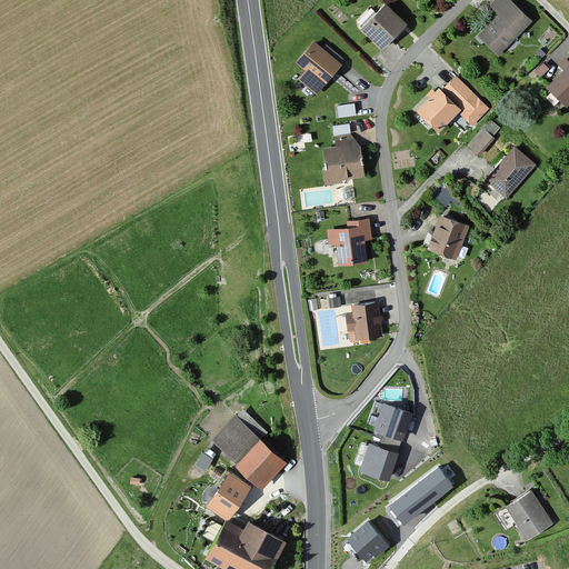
[(497,55),(532,19),(512,0),(496,0),(490,6),(500,16),(479,36),(497,55)]
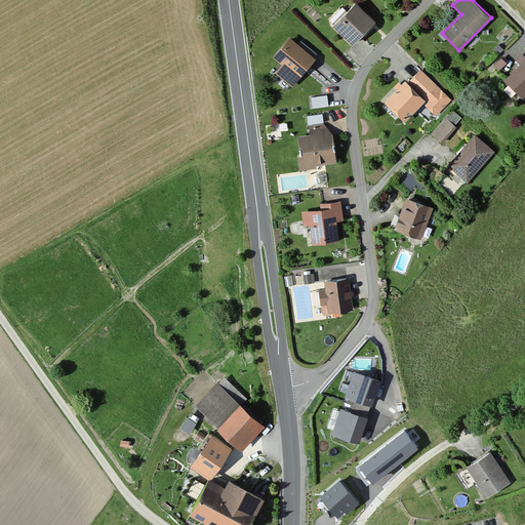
[(374,22),(356,3),(333,25),(352,43),(374,22)]
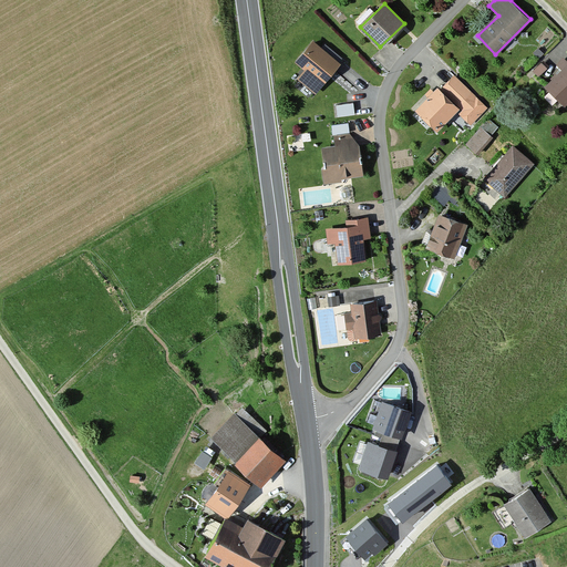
[(341,63),(312,40),(295,62),(305,70),(298,78),(317,93),(341,63)]
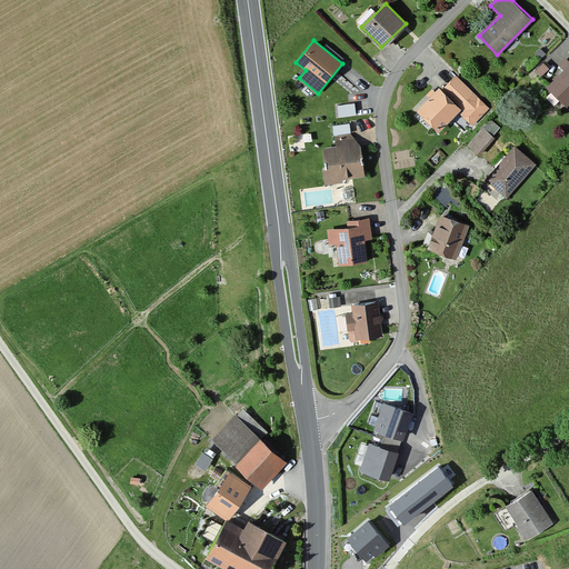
[(545,60),(536,68),(540,73),(550,66),(545,60)]
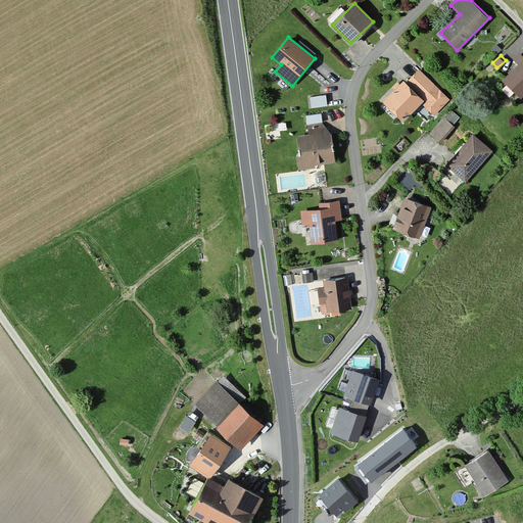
[(520,99),(522,95),(522,57),(502,82),(520,99)]
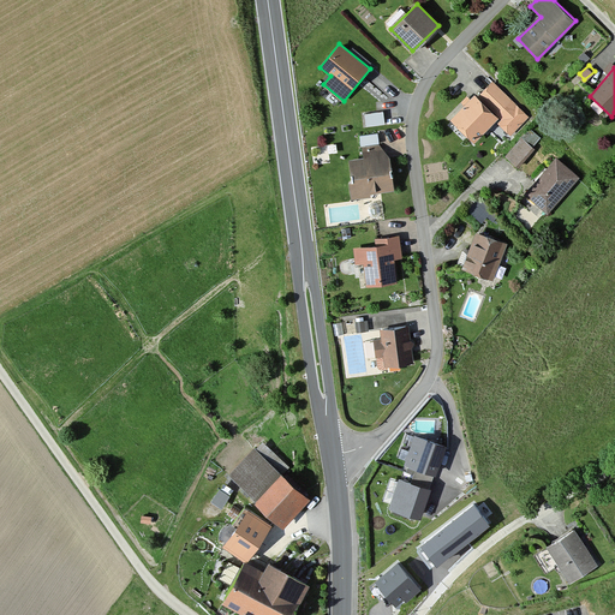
[(586,81),(593,88),(603,77),(596,70),(586,81)]
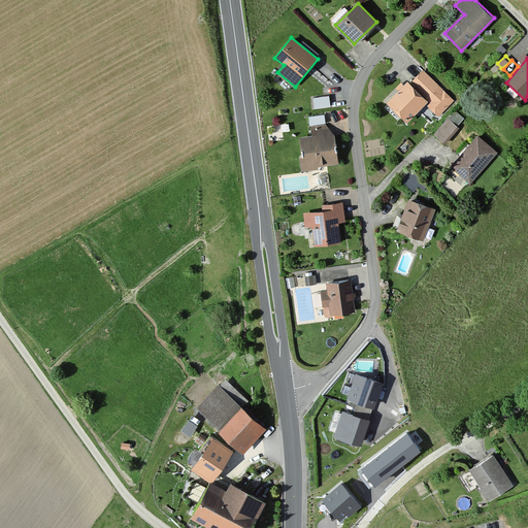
[(454,99),(422,66),(408,79),(427,99),(431,102),(427,105),(437,116),(454,99)]
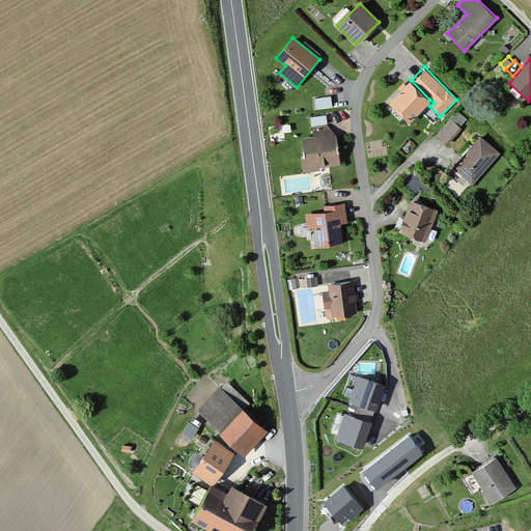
[(410,80),(388,102),(408,121),(429,100),(411,80),(410,80)]
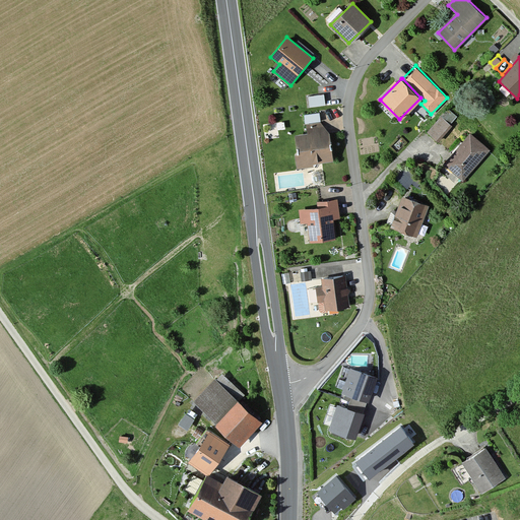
[(324,93),(308,95),(309,107),(325,105),(324,93)]
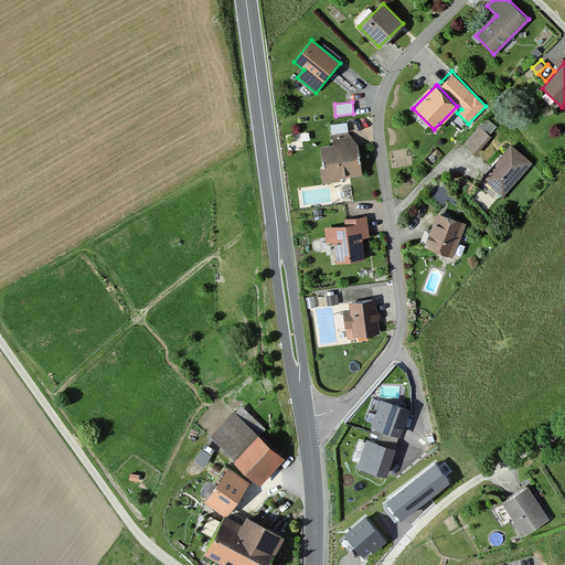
[(465,141),(476,150),(498,123),(487,114),(465,141)]
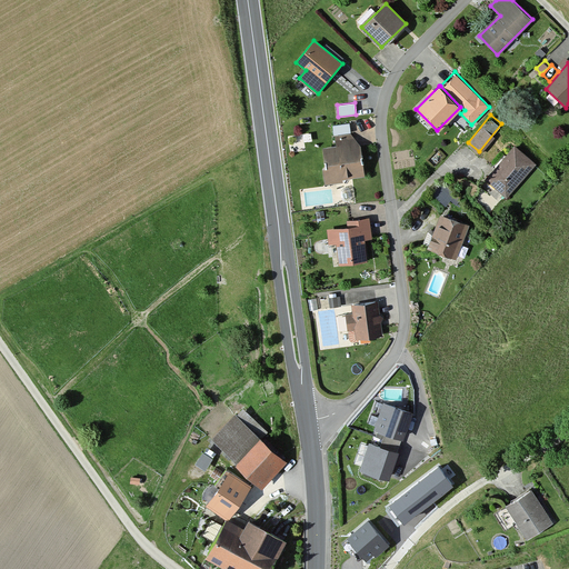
[(350,122),(332,125),(335,135),(351,132),(350,122)]
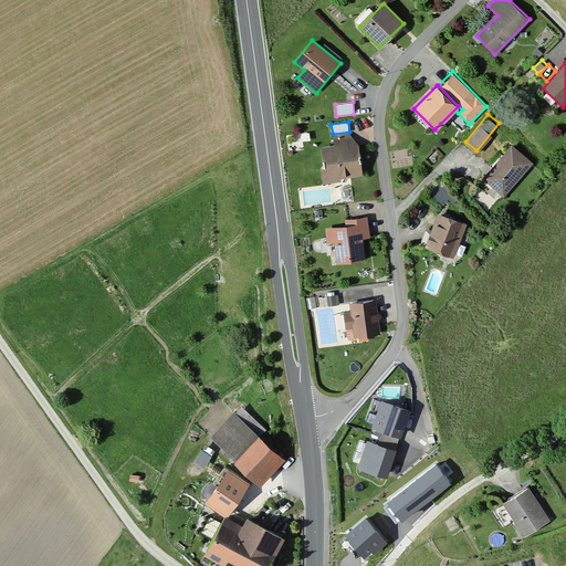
[(364,175),(358,139),(318,146),(324,181),(364,175)]
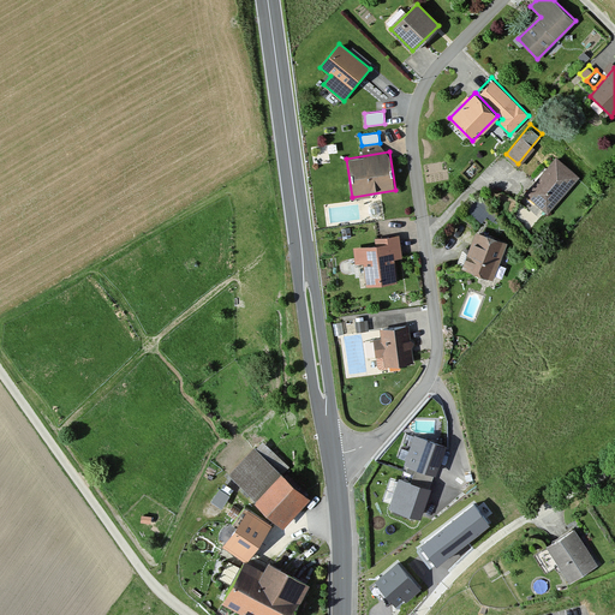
[(541,214),(579,175),(557,155),(519,193),(541,214)]
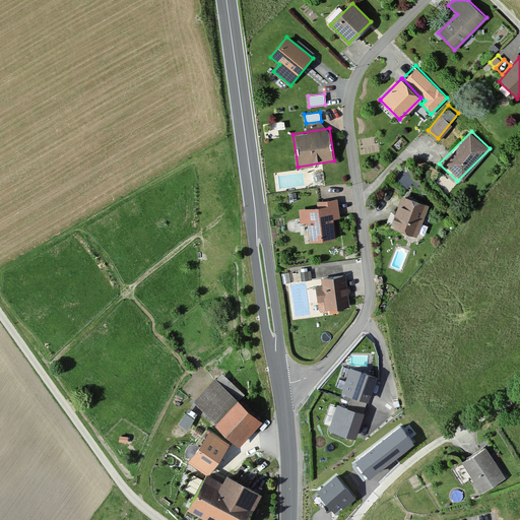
[(401,170),(397,175),(408,185),(412,180),(401,170)]
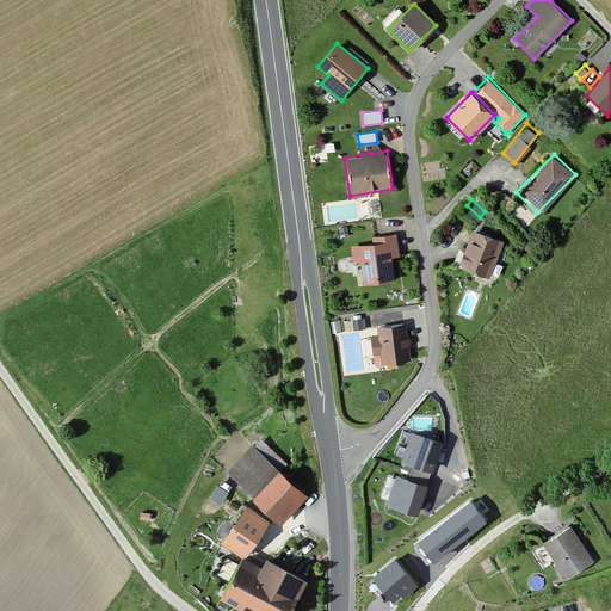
[(489,278),(503,242),(470,230),(457,266),(489,278)]
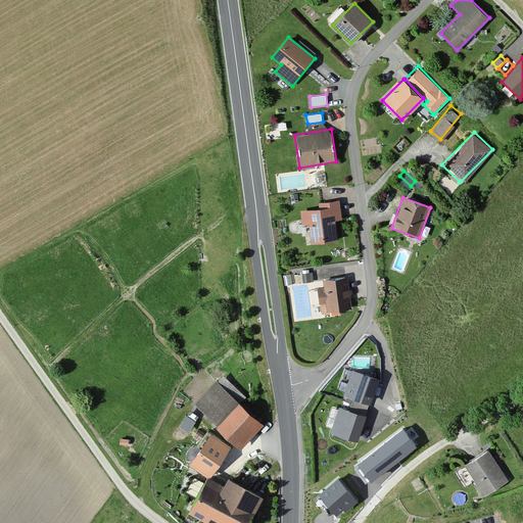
[(332,203),(301,207),(305,244),(336,241),(332,203)]
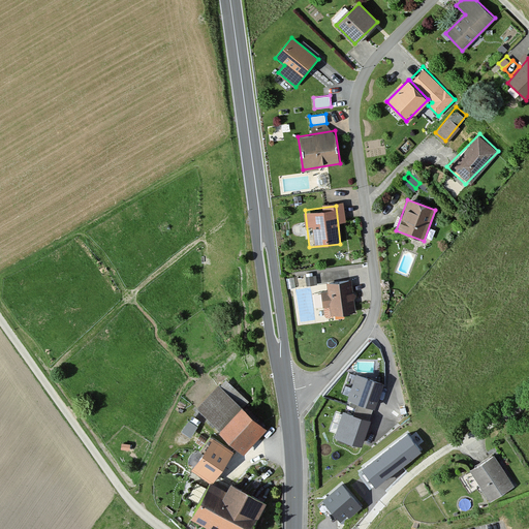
[(316,275),(306,277),(307,285),(317,283),(316,275)]
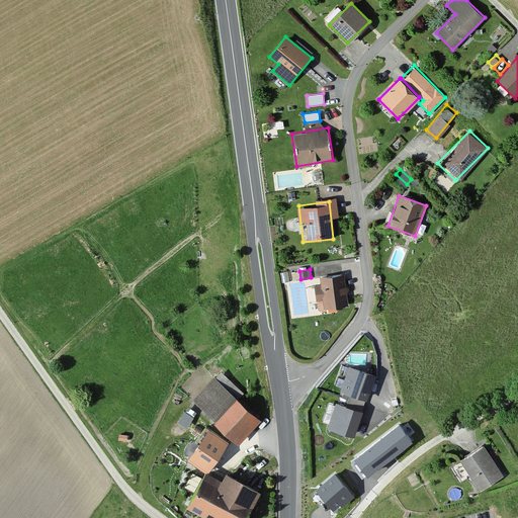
[(288,271),(280,272),(281,282),(289,280),(288,271)]
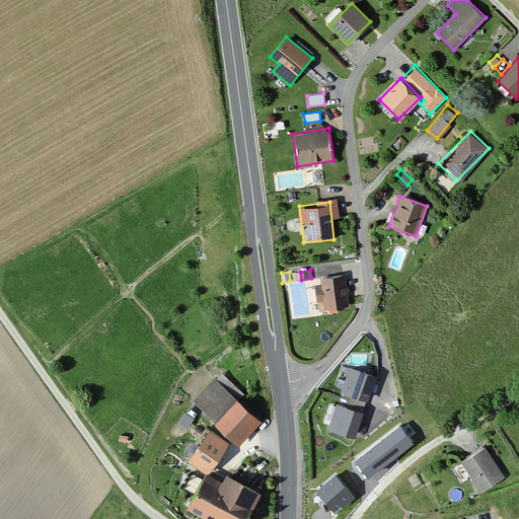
[(348,309),(346,274),(321,276),(322,287),(315,288),(317,311),(348,309)]
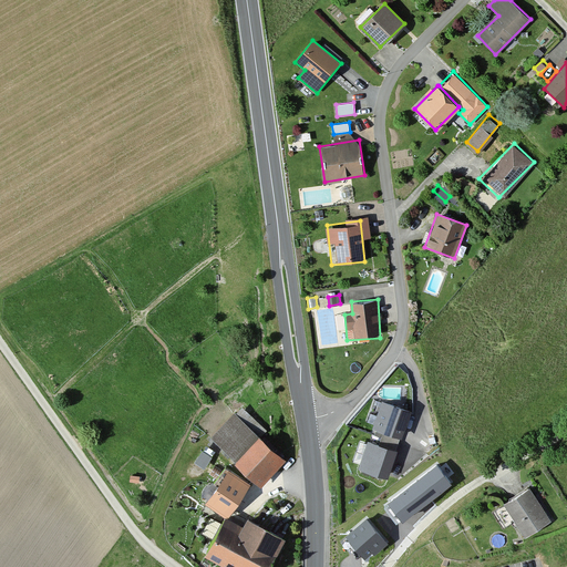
[(382,400),(373,426),(402,435),(411,410),(382,400)]
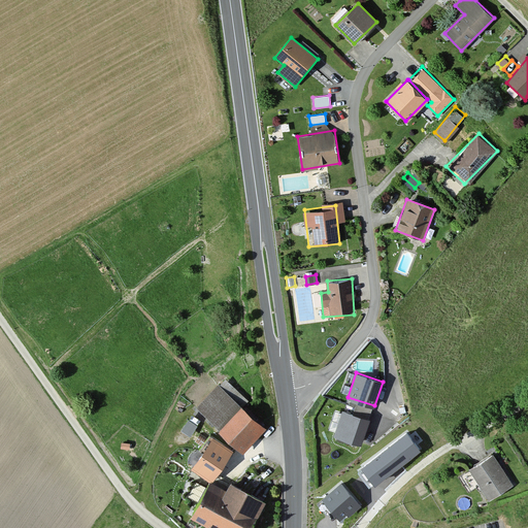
[(265,428),(219,385),(198,406),(243,450),(265,428)]
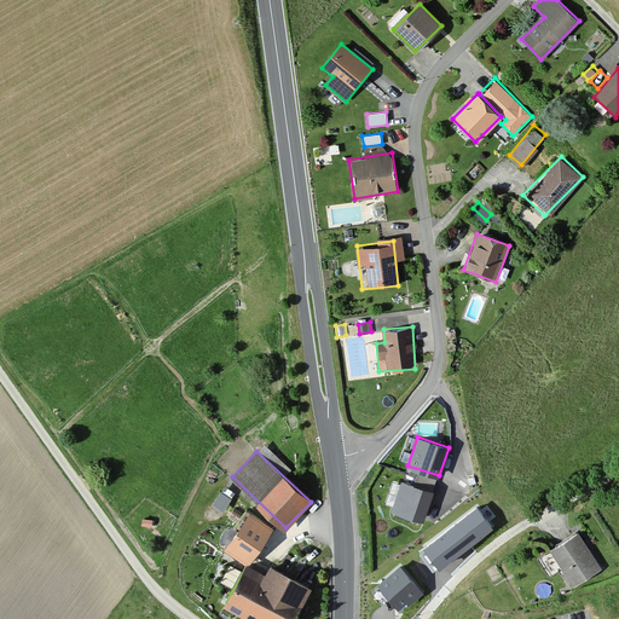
[(403,480),(392,508),(424,519),(434,491),(403,480)]
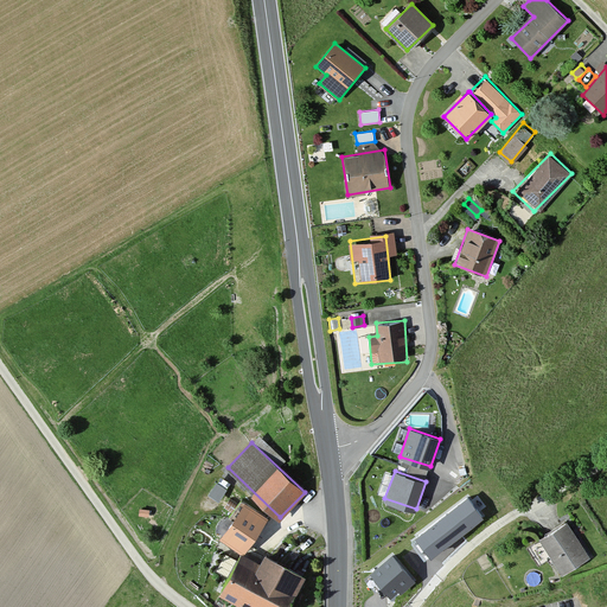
[(222,498),(227,484),(216,479),(210,493),(222,498)]
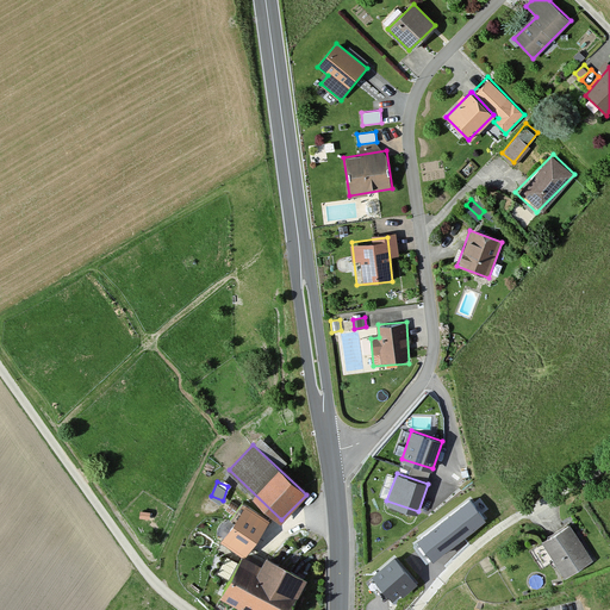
[(470,499),(418,540),(433,559),(485,520),(470,499)]
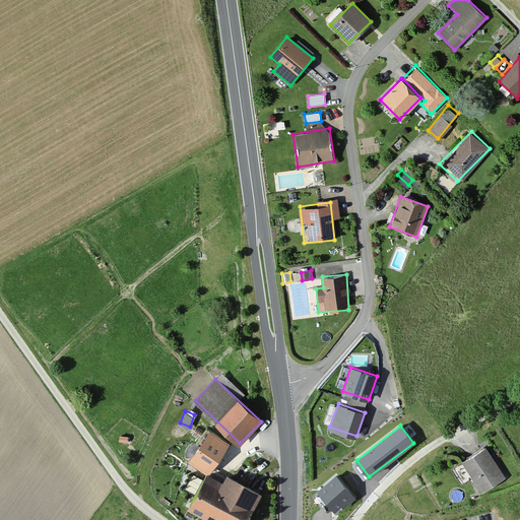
[(231,444),(207,429),(197,444),(201,447),(193,460),(212,473),(231,444)]
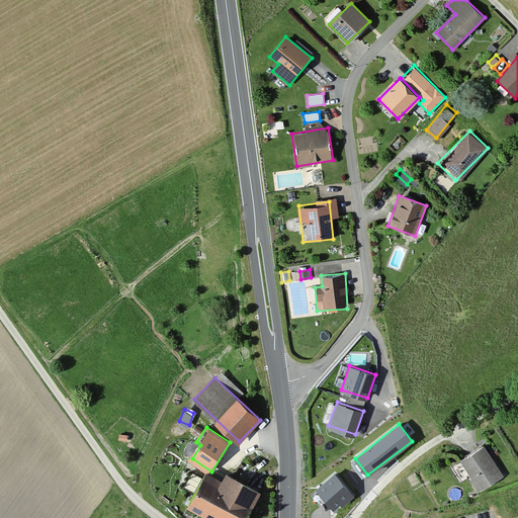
[(504,476),(485,446),(462,460),(482,490),(504,476)]
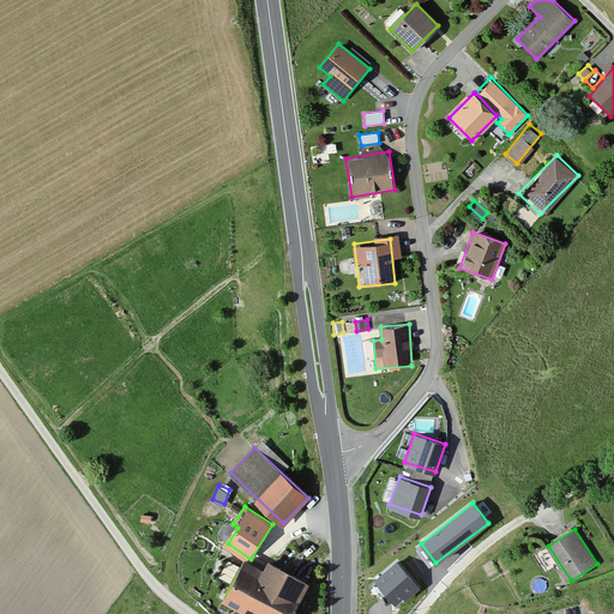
[(218,581),(228,584),(239,563),(228,558),(218,581)]
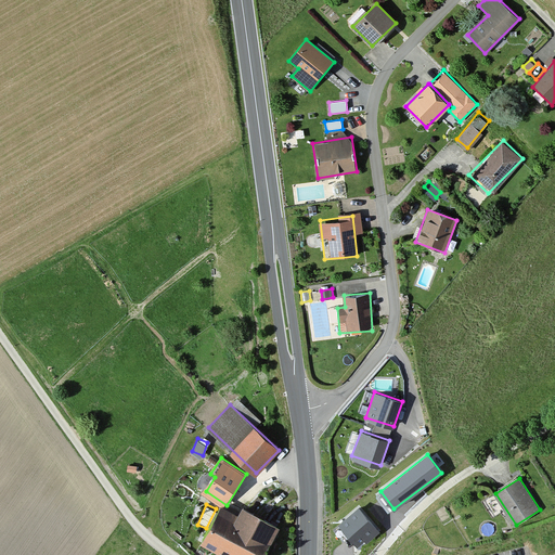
[(263,554),(280,527),(244,506),(235,520),(220,512),(202,543),(221,554),(263,554)]
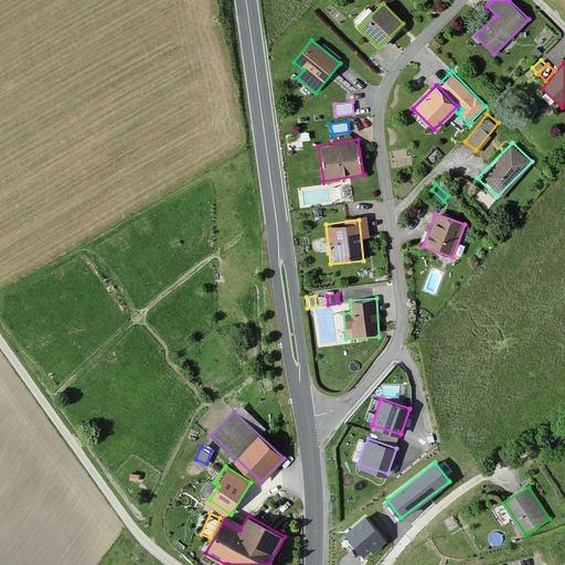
[(385,539),(366,516),(347,533),(365,555),(385,539)]
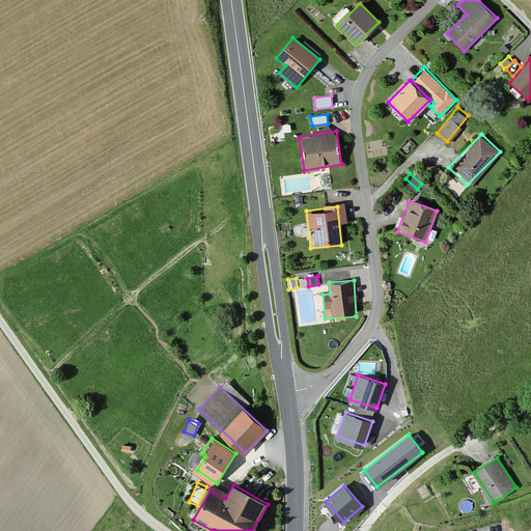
All buildings are outlined.
